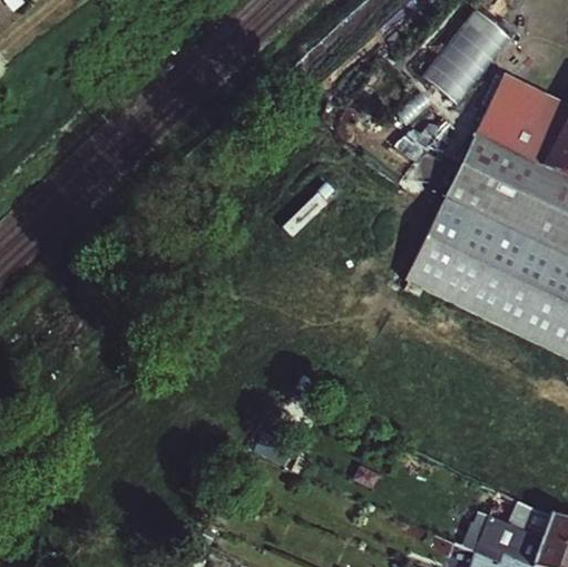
[(422,76),(456,100),(507,31),(473,7),(422,76)]
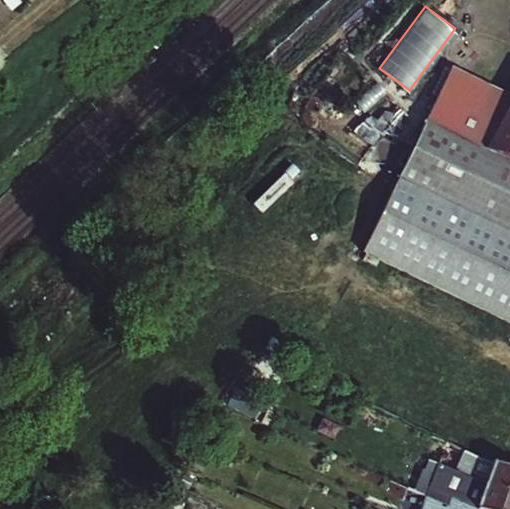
[(426,122),(398,180),(364,252),(509,322),(509,96),(504,109),(460,83),(434,126),(426,122)]
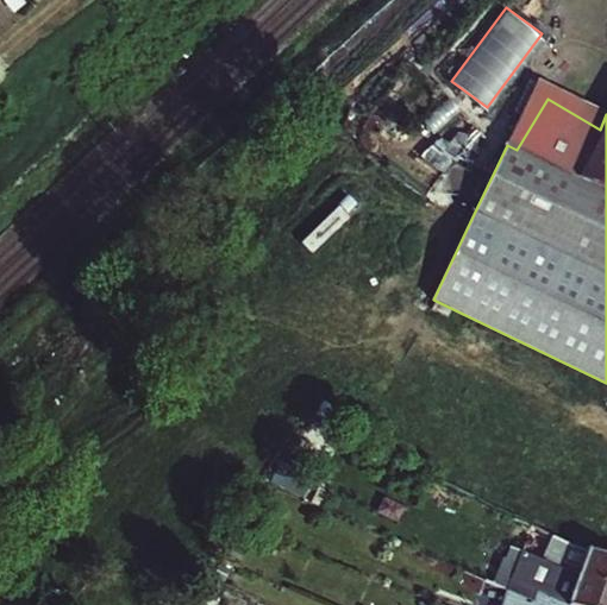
[(562,537),(529,521),(523,537),(533,542),(532,547),(555,555),(562,537)]
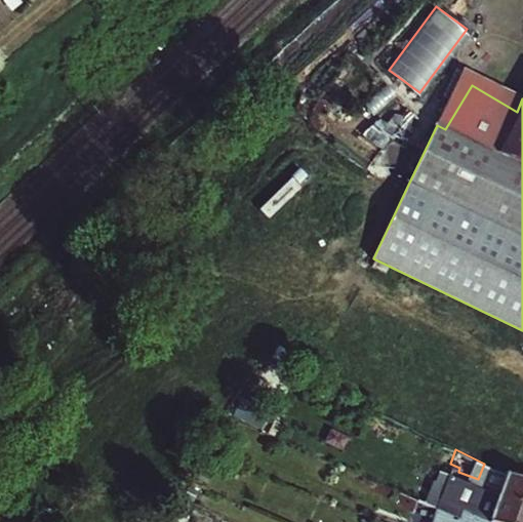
[(446,475),(522,505),(522,479),(484,464),(478,479),(458,472),(459,468),(450,464),(446,475)]
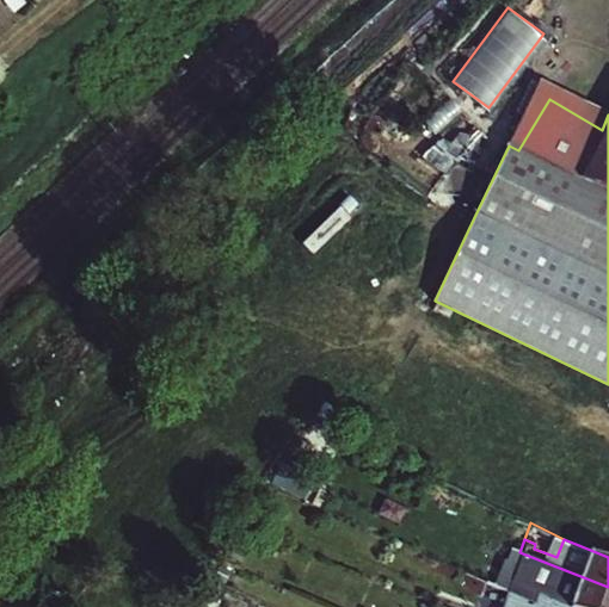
[(516,594),(533,601),(535,593),(572,606),(608,606),(608,587),(520,552),(516,562),(514,567),(524,571),(516,594)]
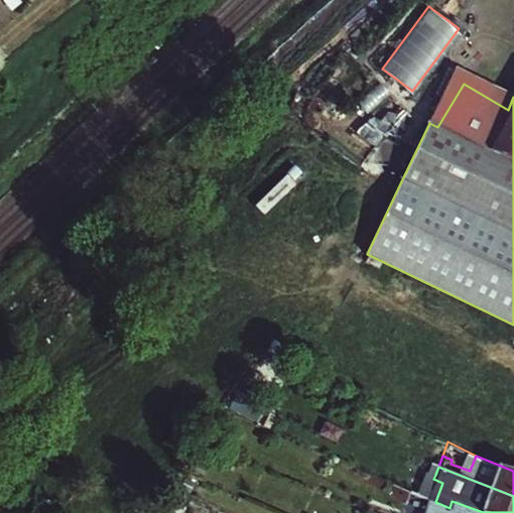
[(483,512),(452,501),(450,508),(435,502),(431,512),(483,512)]
